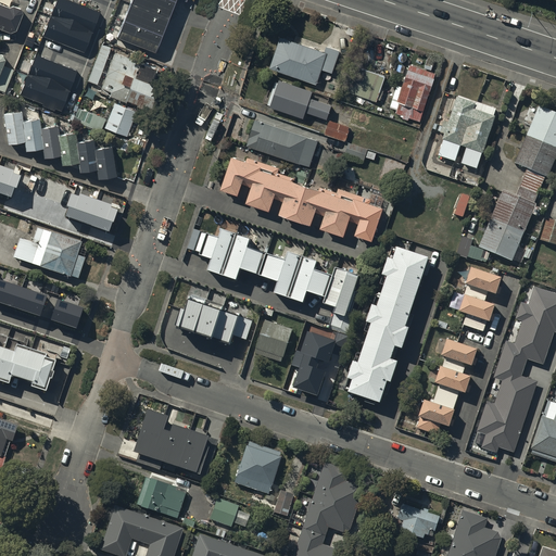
[(101,13),(68,0),(58,0),(43,37),(85,53),(101,13)]
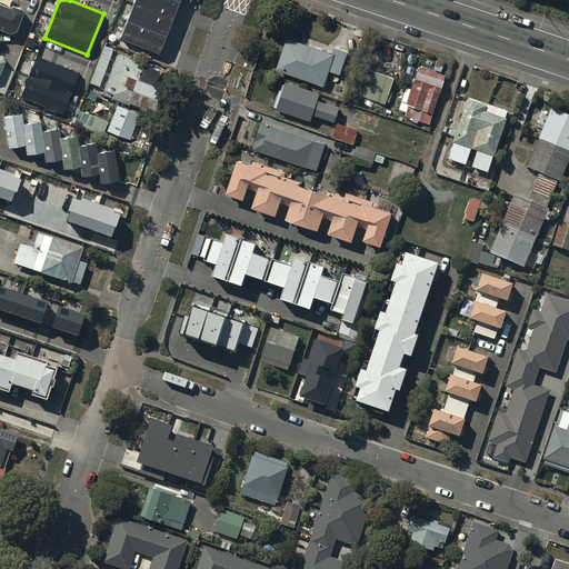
[(136,0),(120,41),(159,57),(180,0),(181,0),(190,3),(191,0),(136,0)]
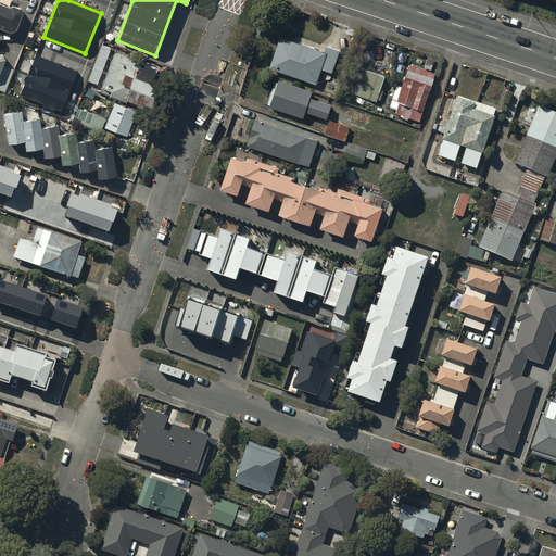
[(9,10),(9,11),(8,11),(0,7),(0,32),(10,36),(16,34),(22,16),(22,15),(22,14),(21,14),(21,13),(20,13),(20,12),(19,12),(19,11),(17,11),(16,11),(16,10),(15,10),(14,10),(13,10),(12,10),(11,10),(10,10),(9,10)]
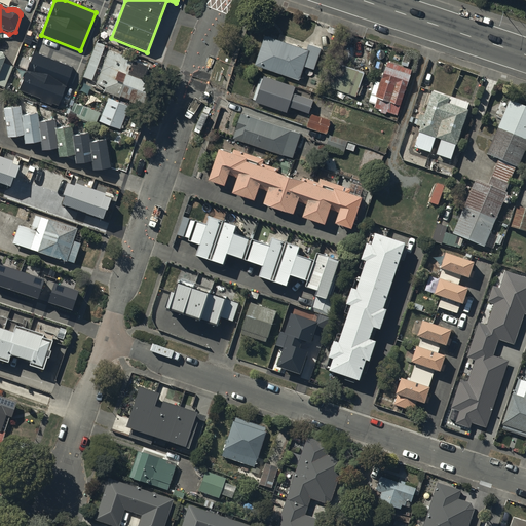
[(307,51),(265,37),(255,67),(300,81),(304,68),(314,71),(322,50),(309,46),(307,51)]
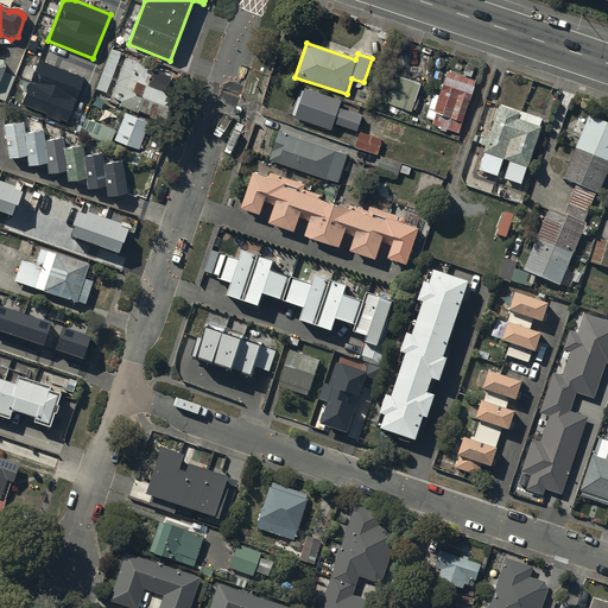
[(121,54),(111,50),(95,89),(106,94),(121,54)]
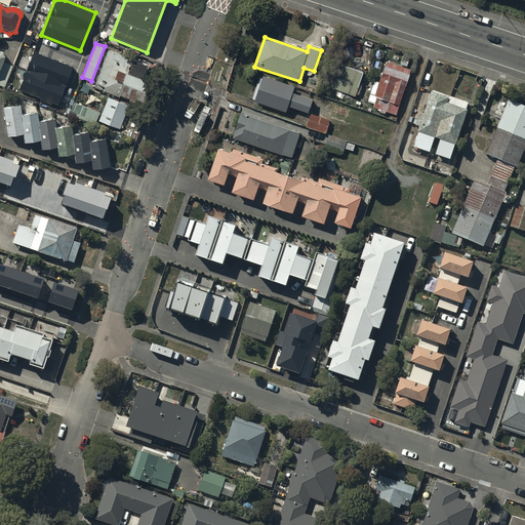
[(154,79),(145,76),(148,68),(130,62),(131,59),(108,51),(95,89),(105,92),(104,94),(145,108),(154,79)]
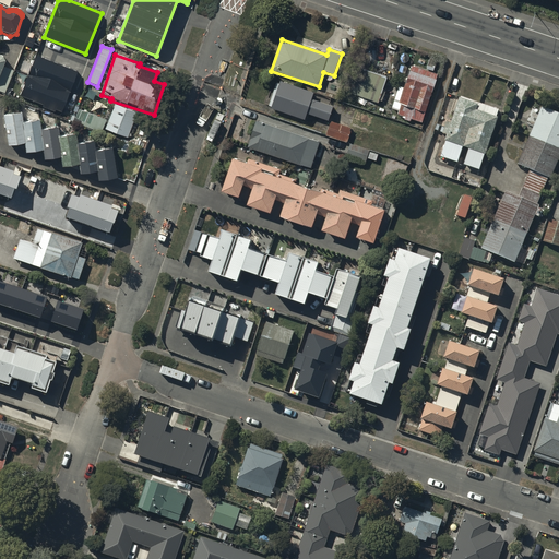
[(78,72),(36,56),(20,96),(61,113),(78,72)]
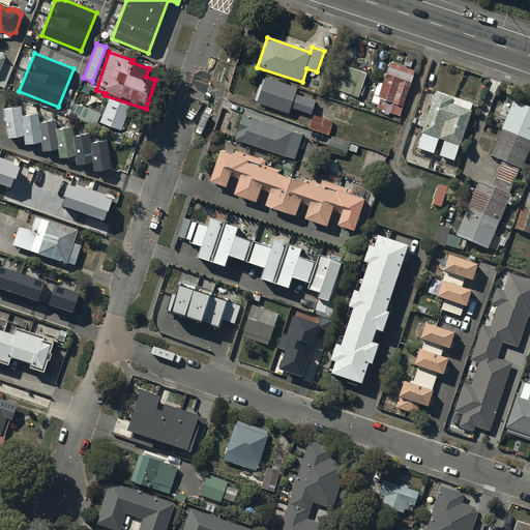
[(0,87),(5,89),(13,67),(3,63),(4,60),(4,59),(3,58),(3,57),(2,57),(2,56),(1,56),(1,55),(0,55),(0,54),(0,87)]
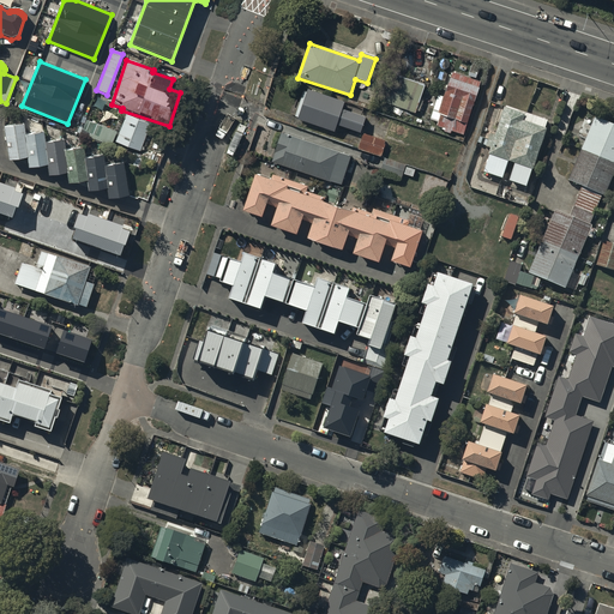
[(482,83),(453,73),(452,72),(444,97),(438,96),(429,120),(438,122),(437,127),(443,128),(441,131),(451,134),(452,131),(464,137),(482,83)]
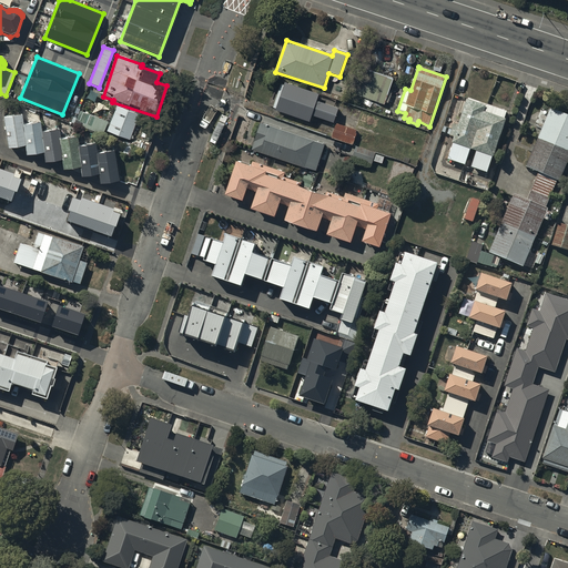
[(352,94),(354,94),(385,105),(386,103),(388,104),(392,94),(388,93),(393,81),(362,69),(352,94)]
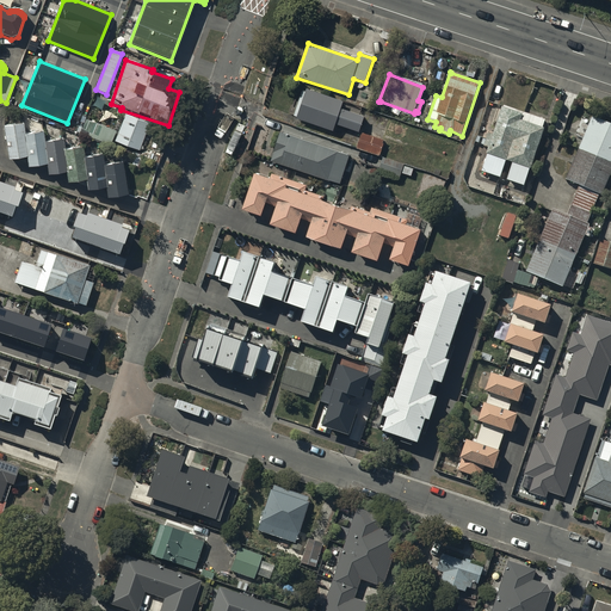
[(307,90),(307,91),(303,90),(292,116),(297,118),(296,119),(334,134),(337,127),(359,134),(365,117),(341,109),(344,102),(307,90)]
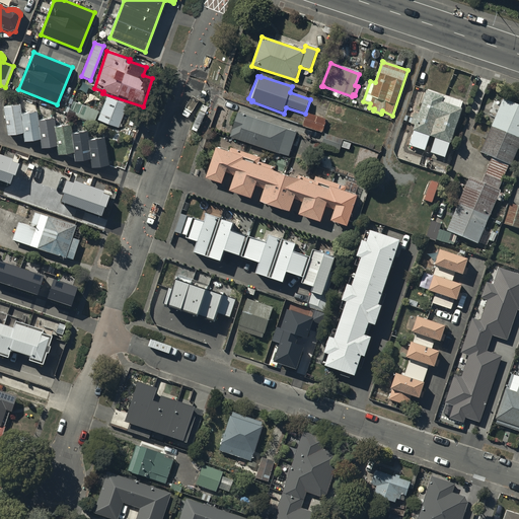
[(434,137),(429,151),(443,156),(461,107),(459,107),(462,99),(427,87),(418,113),(414,110),(410,122),(413,123),(411,129),(413,130),(408,143),(424,149),(428,135),(434,137)]
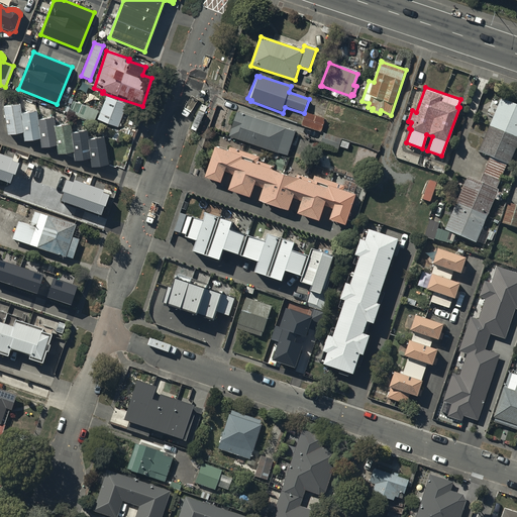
[(516,138),(516,102),(498,95),(476,148),(487,153),(477,178),(464,174),(442,226),(474,239),(497,186),(495,186),(505,161),(508,162),(516,138)]
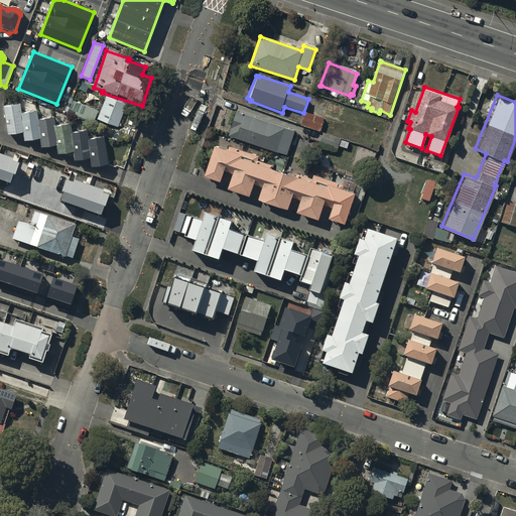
[(126,105),(106,97),(97,120),(118,128),(126,105)]
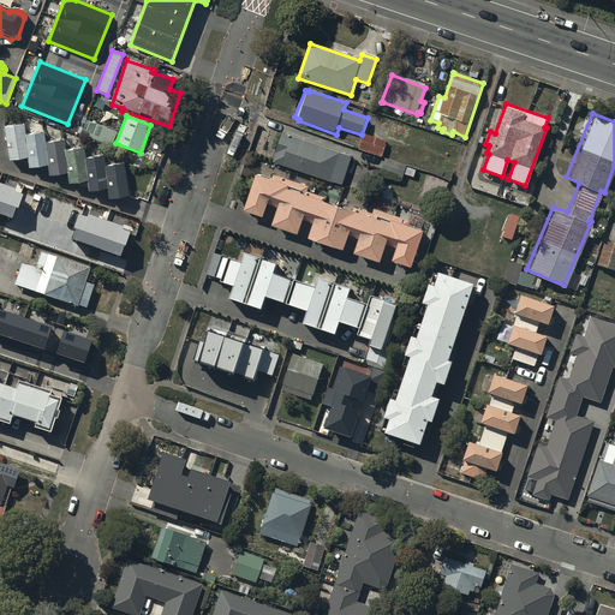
[(23,127),(1,129),(7,162),(27,160),(28,171),(47,168),(47,178),(67,175),(69,184),(88,183),(89,191),(107,189),(109,199),(130,196),(124,165),(103,168),(102,157),(84,160),(83,150),(64,151),(64,142),(45,144),(43,135),(24,137),(23,127)]
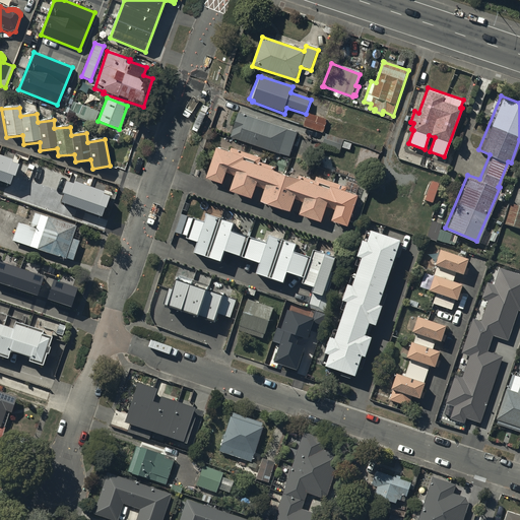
[(298,133),(240,113),(231,138),(289,157),(298,133)]
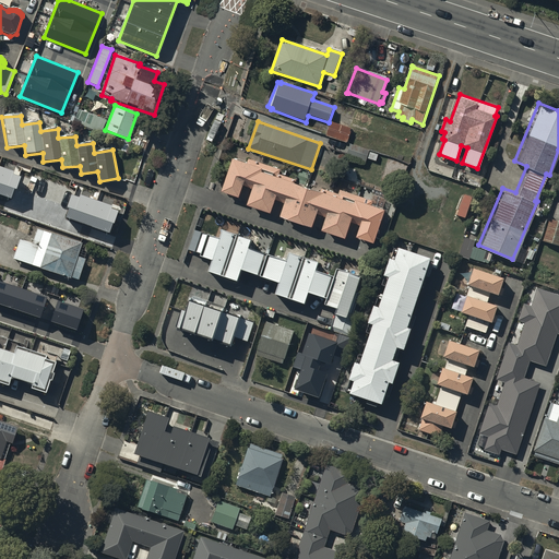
[(352,129),(331,121),(326,137),(347,143),(352,129)]
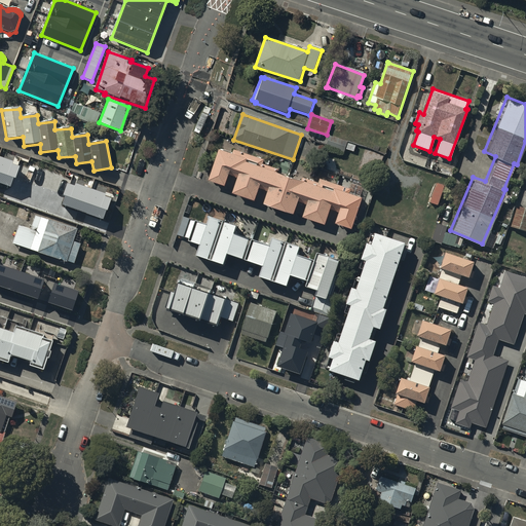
[(348,142),(330,136),(327,147),(344,152),(348,142)]
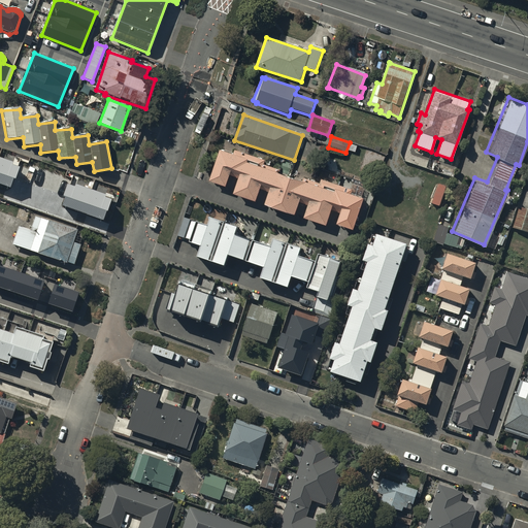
[(302,183),(277,174),(279,171),(264,165),(266,161),(235,151),(233,156),(221,152),(209,183),(226,189),(231,173),(240,176),(234,195),(256,203),(263,185),(270,188),(264,206),(294,218),(301,199),(309,202),(303,219),(327,227),(333,207),(339,209),(333,227),(354,234),(368,196),(322,178),(320,184),(304,178),(302,183)]
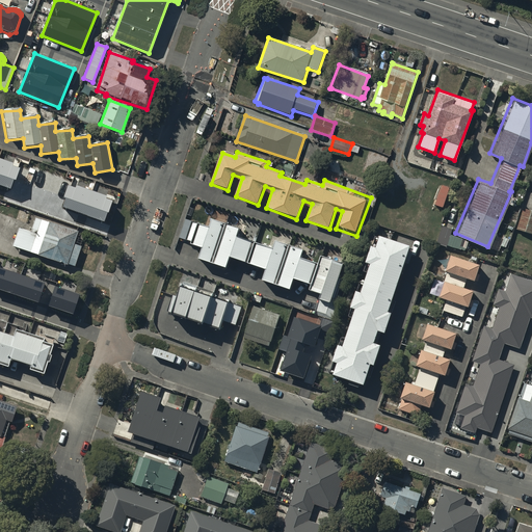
[(0,185),(11,189),(19,167),(12,165),(14,162),(0,157),(0,185)]
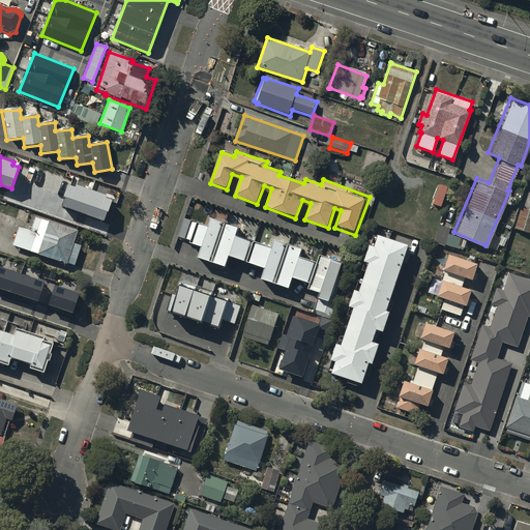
[(113,198),(70,182),(62,206),(105,221),(113,198)]
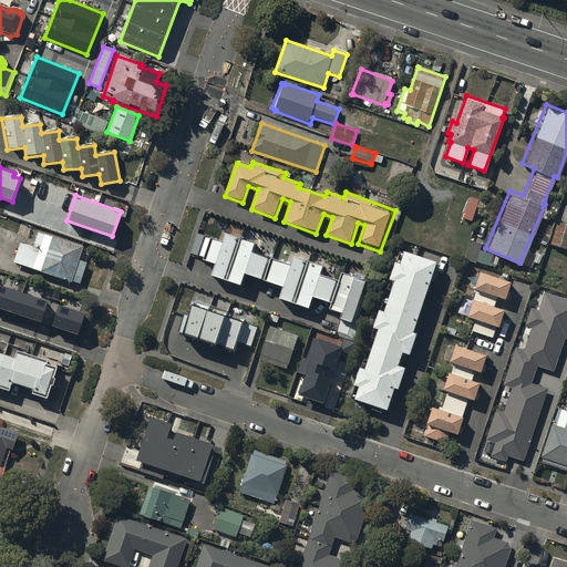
[(481,203),(471,199),(463,222),(473,225),(481,203)]
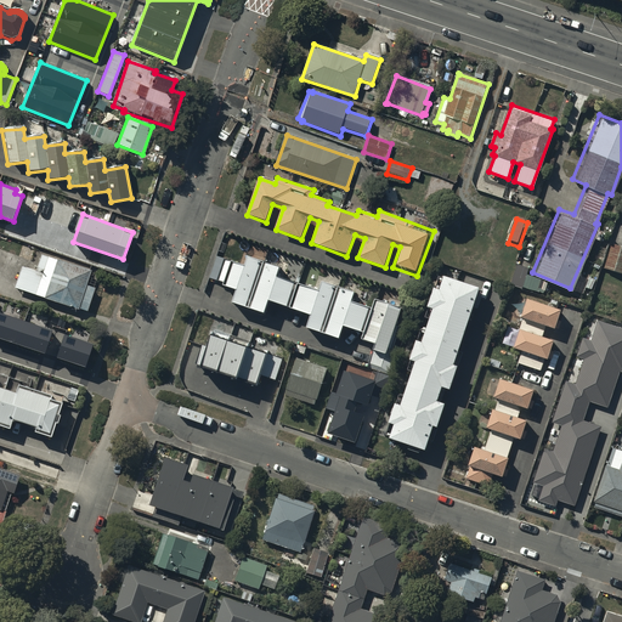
[(621,243),(610,241),(603,266),(621,271),(621,243)]
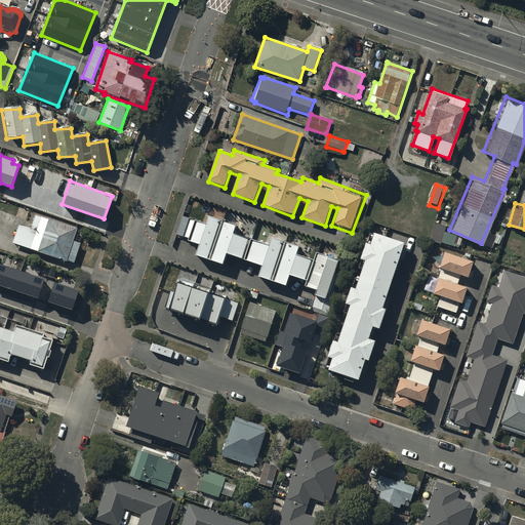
[(309,311),(330,318),(337,295),(332,294),(337,278),(334,277),(339,259),(313,251),(311,257),(305,255),(308,247),(268,235),(266,242),(241,234),(244,225),(206,212),(203,219),(186,214),(178,239),(189,242),(187,247),(194,250),(190,264),(227,275),(231,263),(256,271),(252,284),(288,295),(292,283),(301,286),(299,294),(313,298),(309,311)]
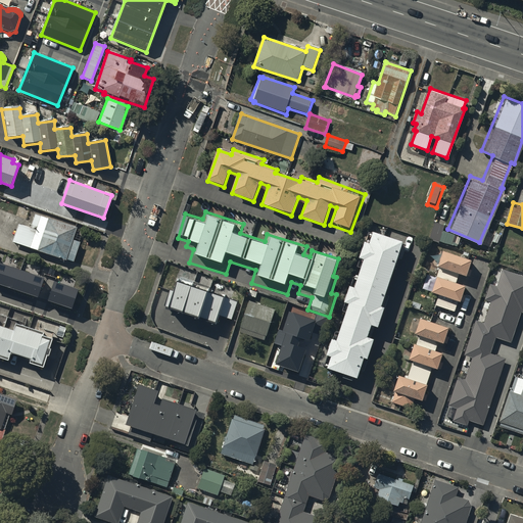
[(17,227),(11,244),(37,253),(37,254),(65,265),(66,263),(74,266),(80,245),(73,243),(77,231),(35,217),(30,231),(17,227)]
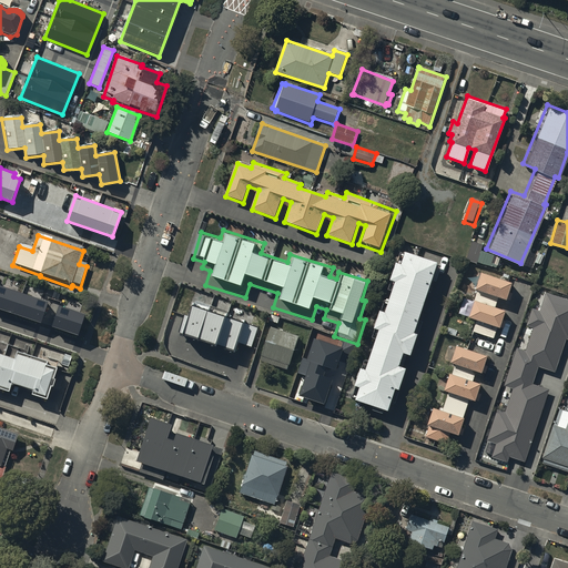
[(483,243),(473,239),(472,239),(465,257),(477,261),(483,243)]
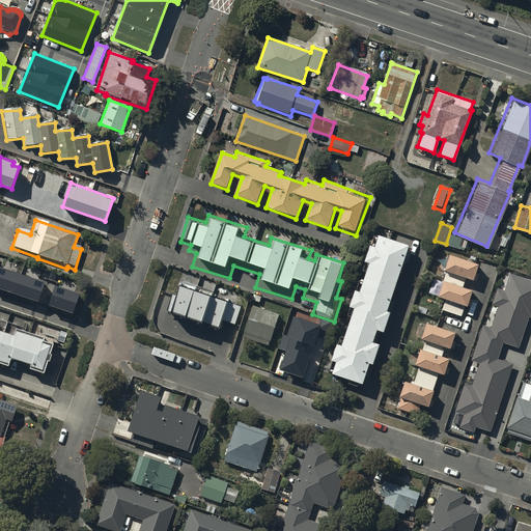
[(411,241),(378,228),(373,241),(369,240),(363,255),(368,257),(359,285),(354,283),(347,301),(353,302),(340,339),(336,337),(331,355),(335,356),(331,367),(362,378),(365,367),(369,368),(379,337),(372,335),(375,324),(383,326),(393,294),(390,292),(403,254),(406,255),(411,241)]
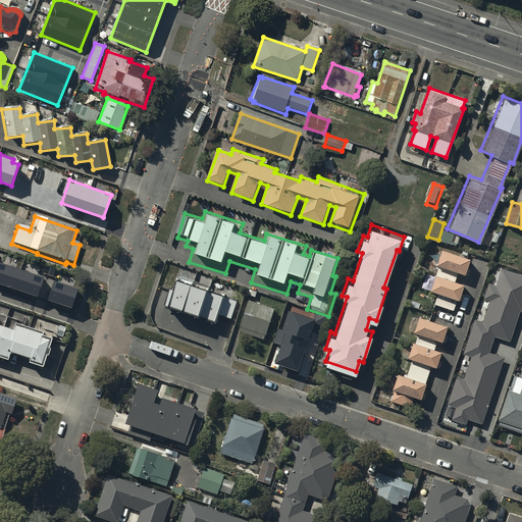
[(469,270),(471,261),(442,252),(437,270),(438,271),(435,280),(430,296),(437,298),(435,307),(454,313),(457,306),(459,306),(460,303),(463,305),(466,298),(462,297),(466,286),(456,283),(458,278),(465,280),(466,278),(469,279),(471,271),(469,270)]
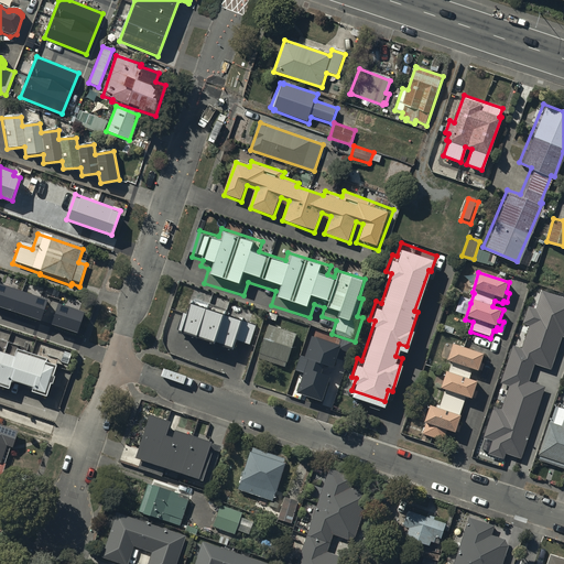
[(47,300),(0,283),(0,306),(41,321),(47,300)]
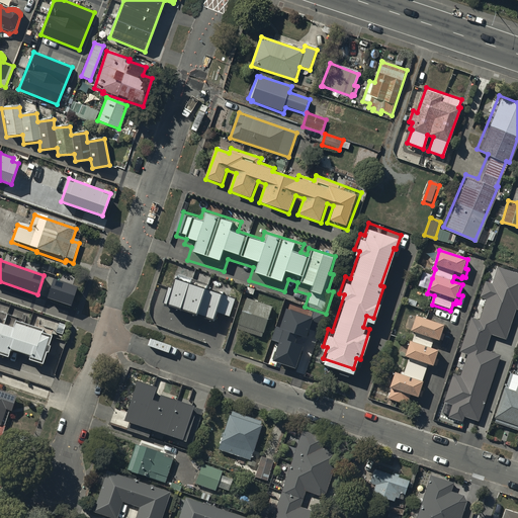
[(517,271),(498,265),(492,283),(486,281),(480,297),(486,299),(480,321),(471,318),(460,351),(468,354),(460,376),(454,374),(445,401),(453,404),(449,417),(462,421),(463,416),(479,421),(501,355),(486,350),(491,334),(507,339),(516,310),(517,310),(517,271)]
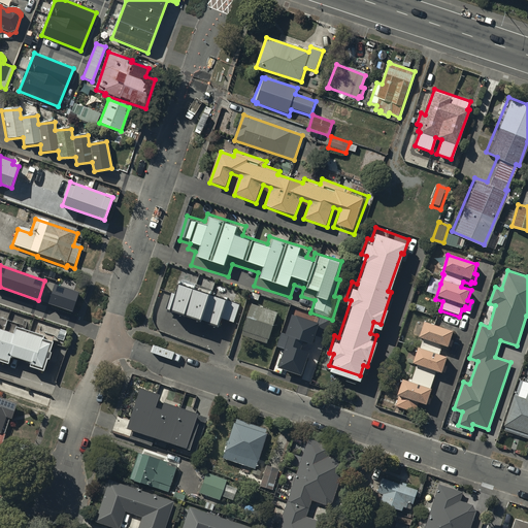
[(73,311),(79,293),(55,284),(48,303),(73,311)]
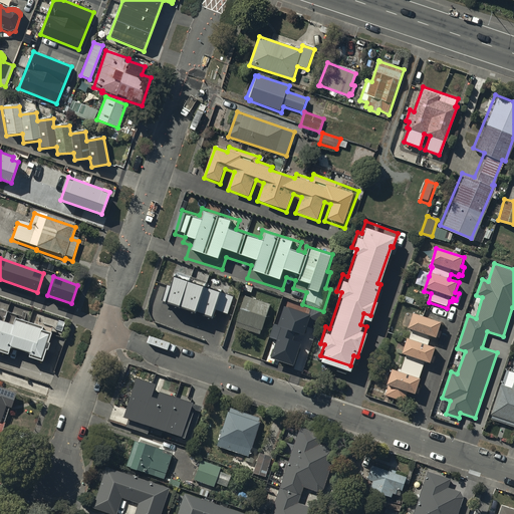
[(171,285),(167,284),(161,300),(212,318),(215,309),(227,313),(233,296),(174,276),(171,285)]
